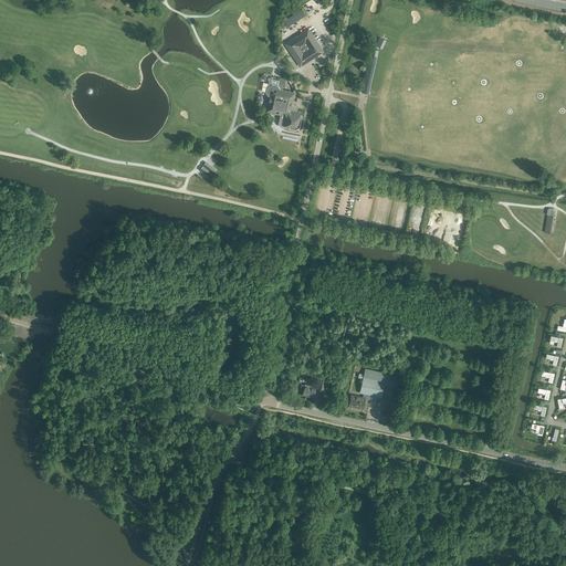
[(286,27),(305,14),(302,9),(283,21),(286,27)]
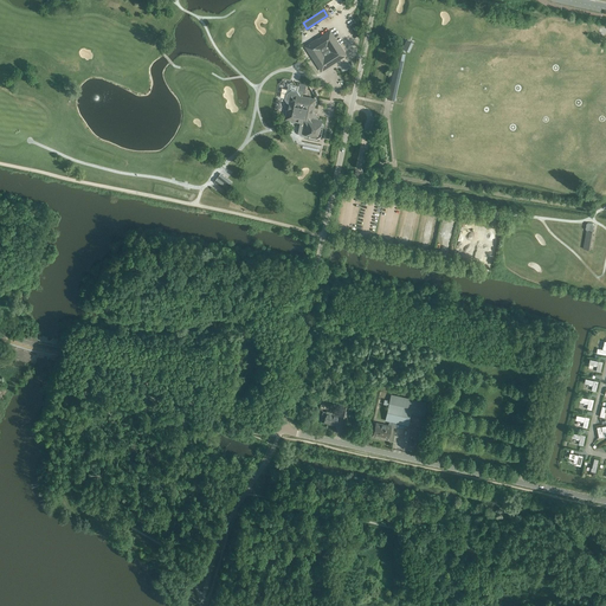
[(346,55),(330,31),(305,46),(322,70),(346,55)]
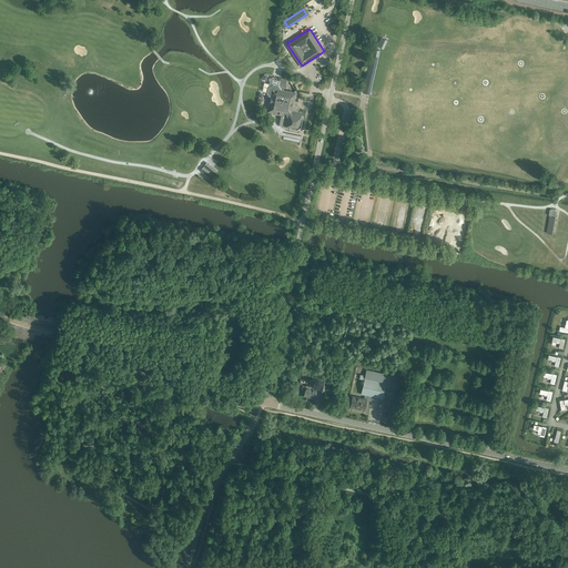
[(377,44),(384,47),(387,38),(381,36),(377,44)]
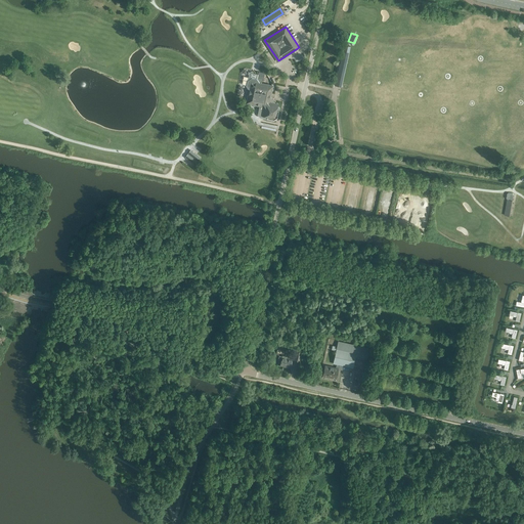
[(269,102),(272,86),(260,83),(257,79),(252,78),(248,81),(247,86),(250,90),(247,102),(263,106),(261,115),(272,117),(274,115),(275,115),(277,104),(269,102)]
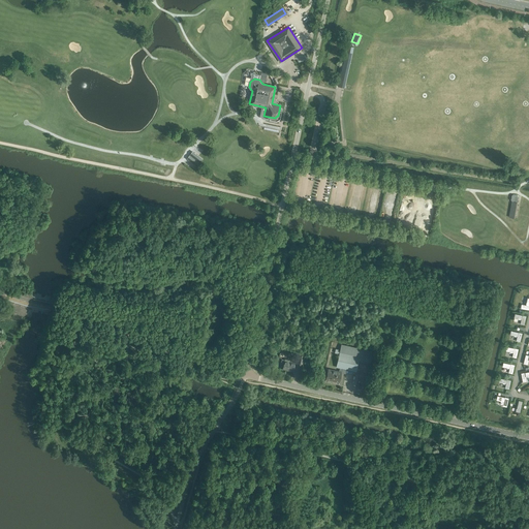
[(198,156),(198,155),(194,153),(192,151),(187,159),(196,166),(203,159),(198,156)]
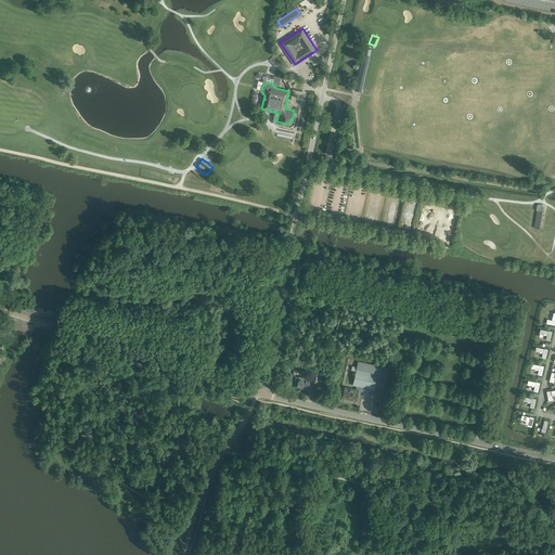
[(539,229),(542,211),(543,210),(544,206),(543,205),(539,204),(537,205),(537,209),(538,211),(534,228),(539,229)]
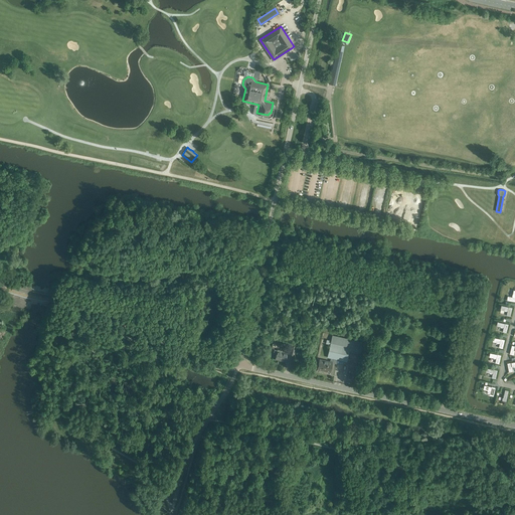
[(501,314),(504,304),(497,302),(494,311),(501,314)]
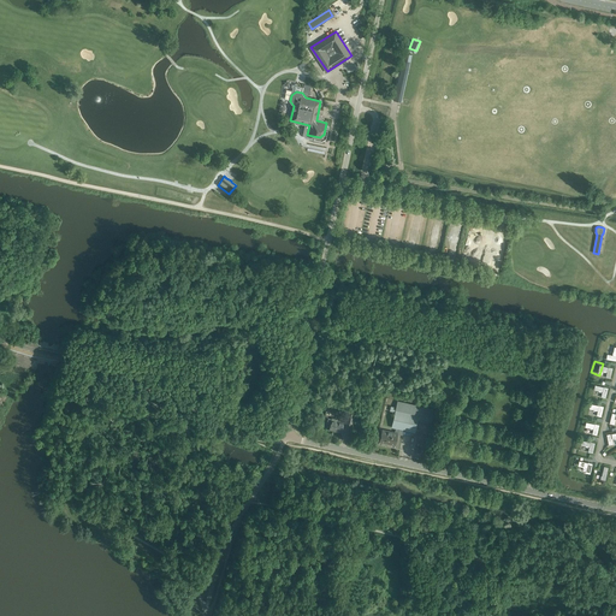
[(594,398),(597,389),(588,385),(586,396),(594,398)]
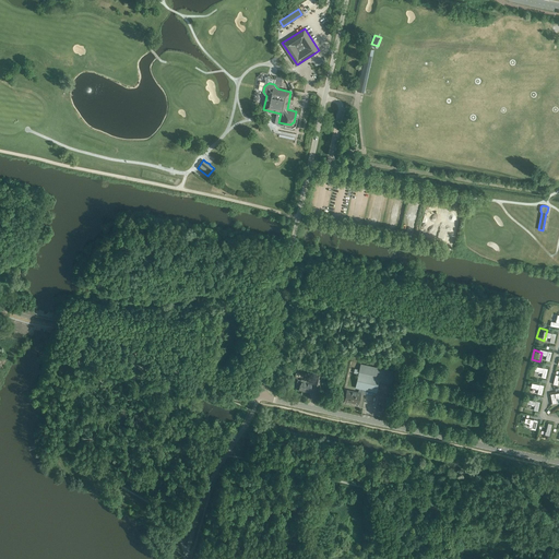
[(392,384),(395,371),(360,364),(359,370),(355,369),(354,372),(358,373),(355,389),(359,389),(358,392),(347,390),(344,401),(358,404),(360,393),(361,390),(377,393),(379,381),(392,384)]
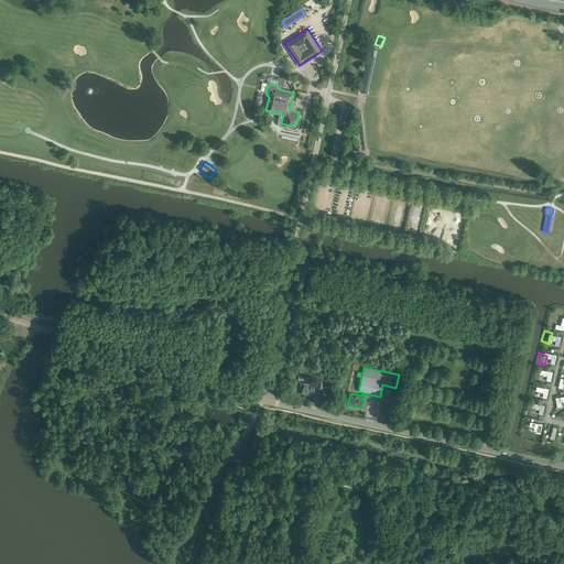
[(553,372),(541,369),(540,373),(544,375),(544,376),(546,376),(548,376),(546,380),(551,381),(553,372)]
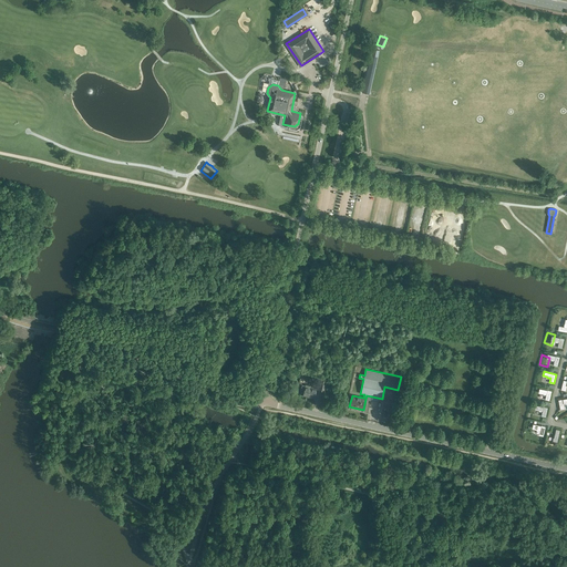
[(318,390),(325,391),(328,381),(321,379),(318,390)]
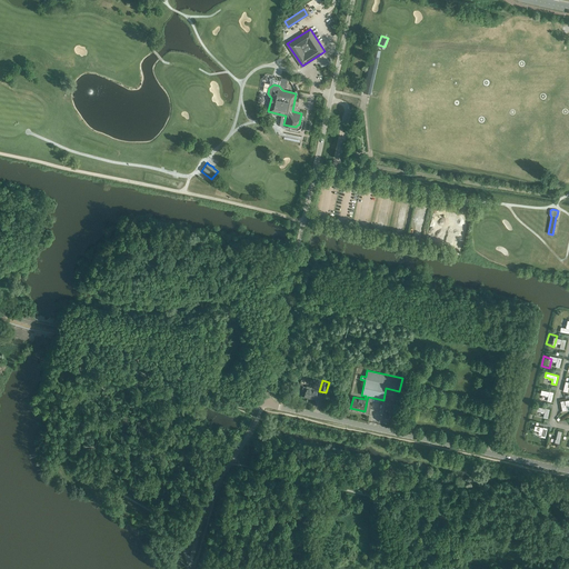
[(318,389),(315,389),(315,388),(307,386),(307,387),(303,386),(302,390),(306,391),(305,397),(316,399),(318,389)]
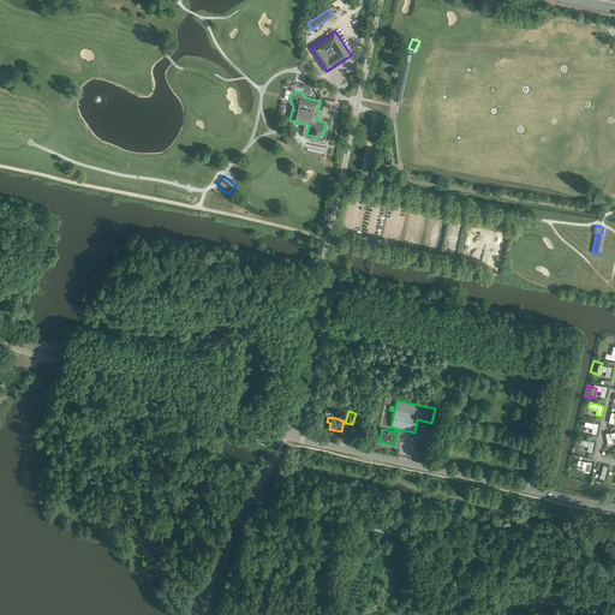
[(592,428),(591,434),(596,435),(598,424),(585,421),(584,427),(590,428),(592,428)]
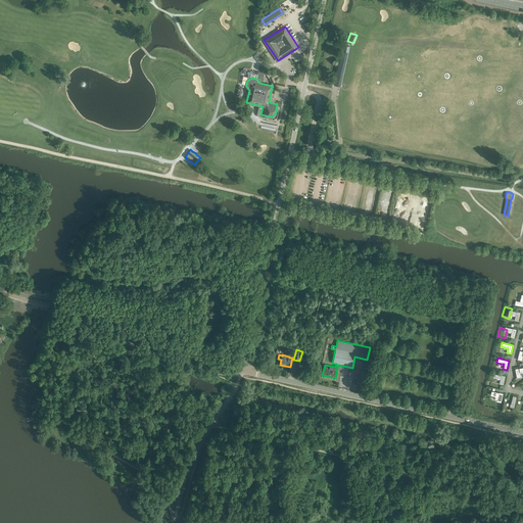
[(500,384),(504,384),(506,376),(494,373),(493,377),(501,379),(500,384)]
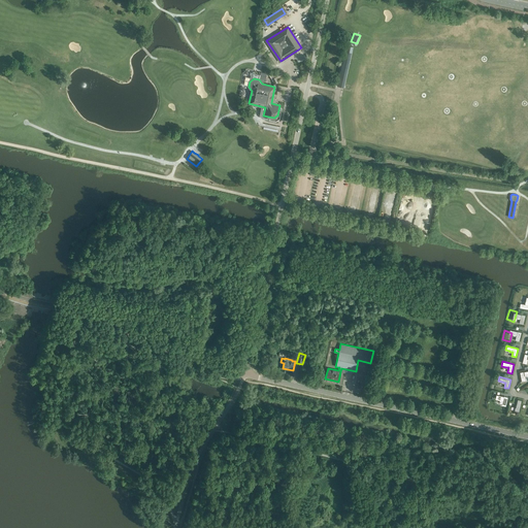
[(506,406),(508,397),(497,395),(496,399),(500,400),(502,401),(502,400),(503,400),(502,405),(506,406)]
